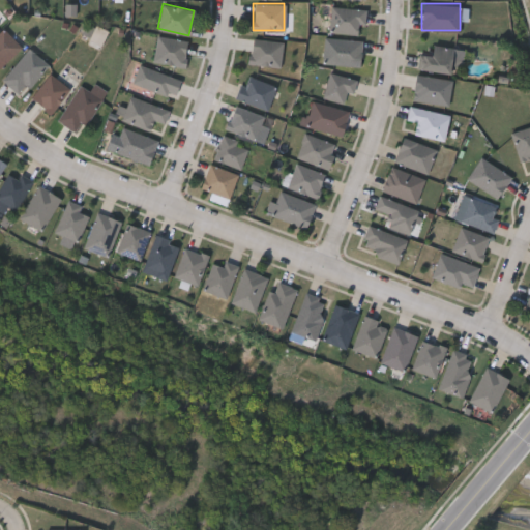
[(363,7),(363,33),(330,33),(330,7),(363,7)]
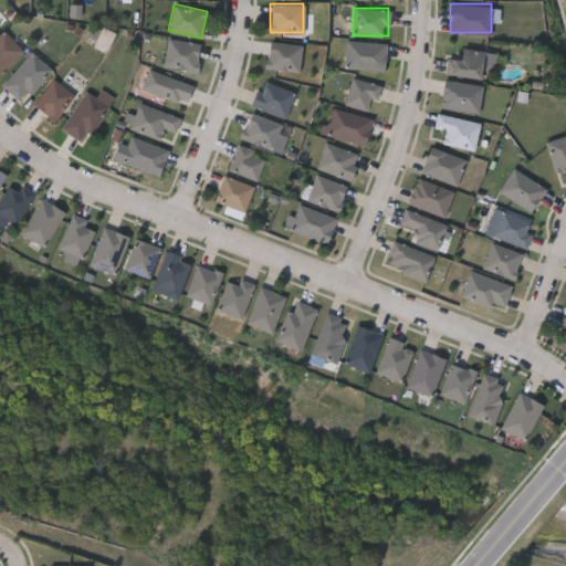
[(197,71),(163,64),(167,38),(201,44),(197,71)]
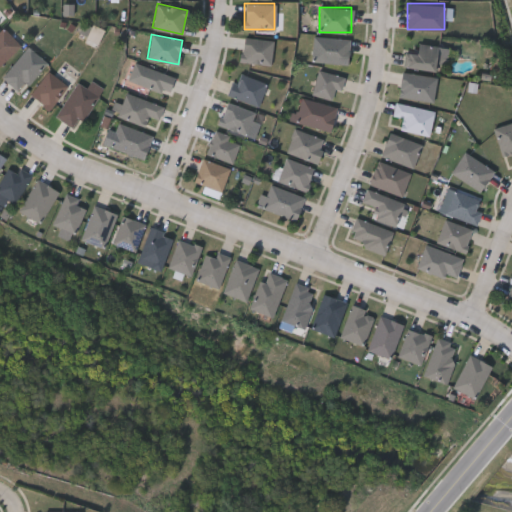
[(350,39),(346,65),(311,60),(314,35),(350,39)]
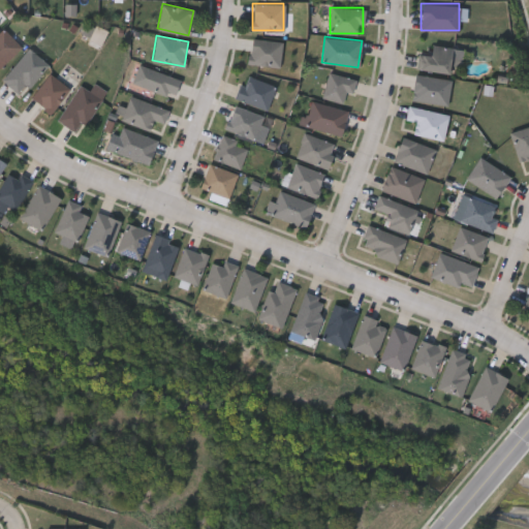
[(281,64),(250,65),(249,40),(280,39),(281,64)]
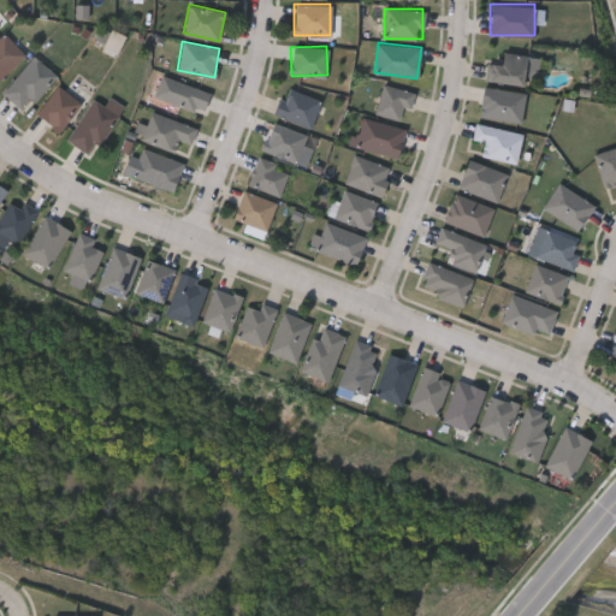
[(485,80),(487,63),(501,65),(503,52),(537,57),(534,72),(526,70),(523,86),(485,80)]
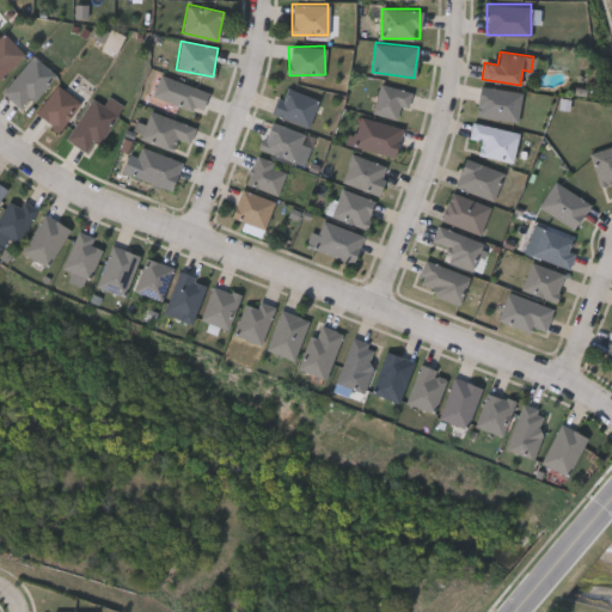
[(1,91),(34,55),(55,74),(24,110),(1,91)]
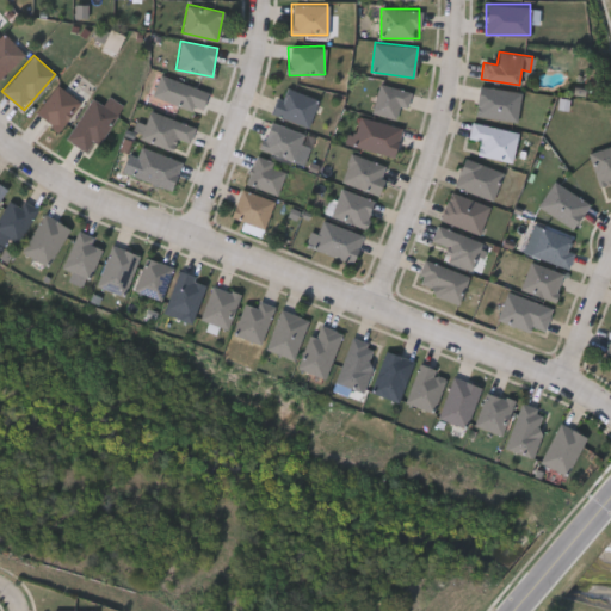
[(202,111),(153,97),(159,75),(208,90),(202,111)]
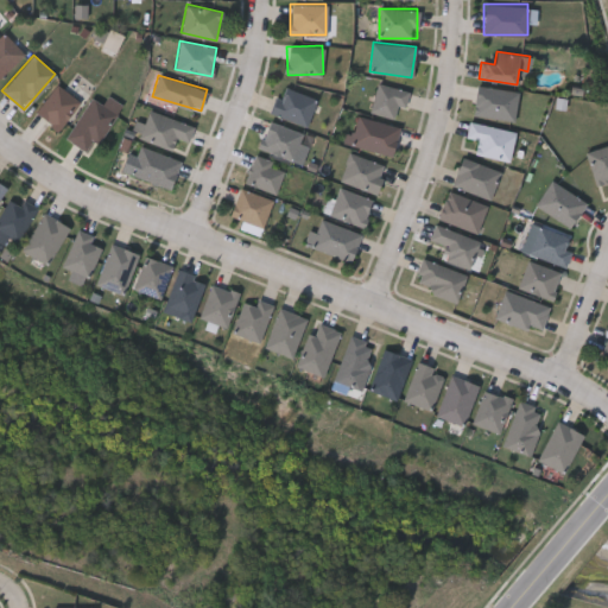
[(369,112),(378,82),(409,90),(404,107),(398,106),(394,119),(369,112)]
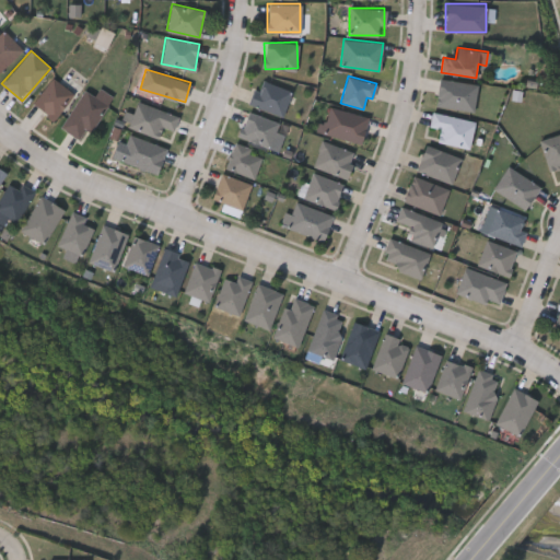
[(73,94),(51,119),(32,103),(53,78),(73,94)]
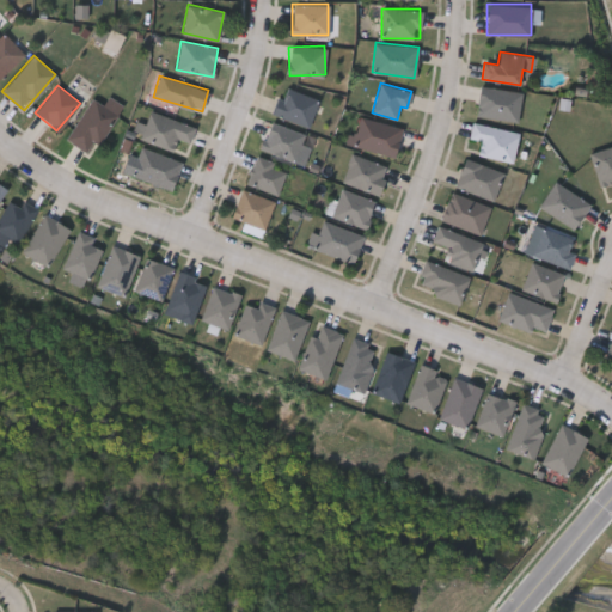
[(273,110),(287,85),(319,102),(305,128),(273,110)]
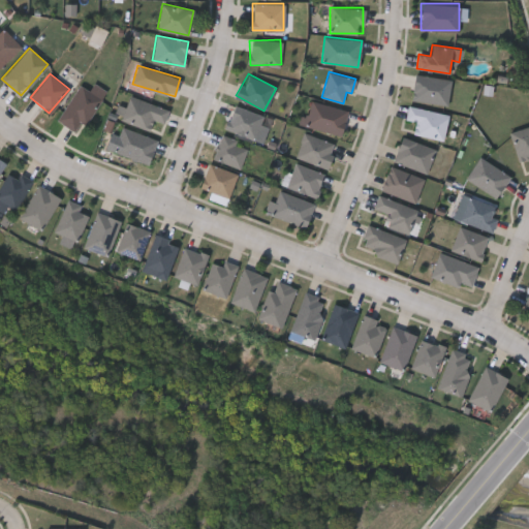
[(452,80),(446,105),(411,99),(415,73),(452,80)]
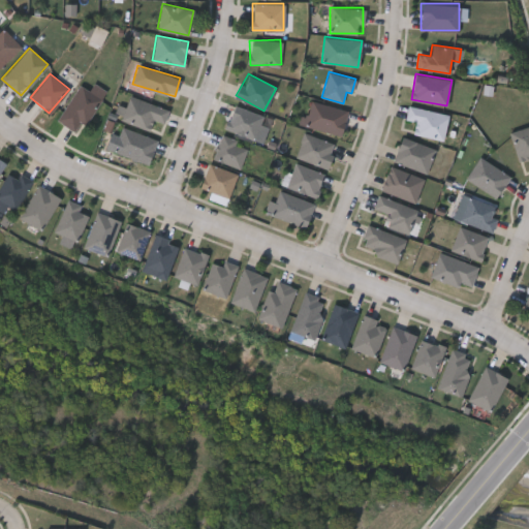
[(80,85),(88,90),(94,83),(106,91),(78,133),(56,119),(80,85)]
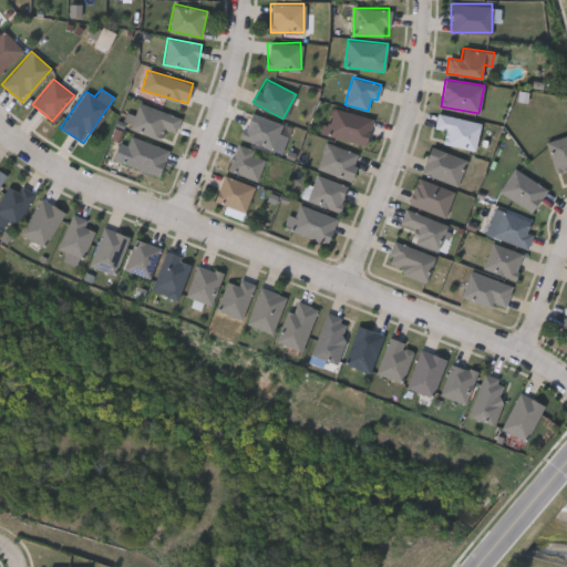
[(163,127),(158,138),(129,127),(138,102),(179,117),(175,132),(163,127)]
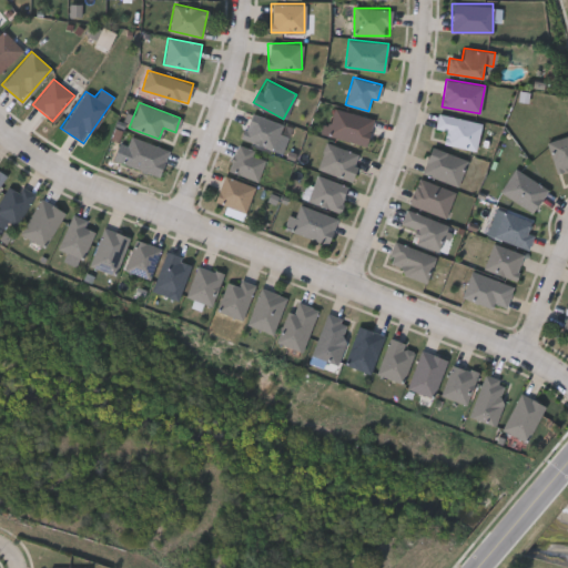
[(327,135),(335,108),(374,119),(366,145),(327,135)]
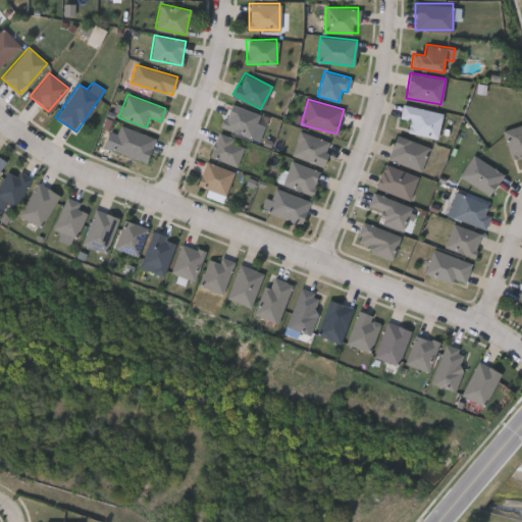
[(257,140),(221,126),(230,103),(260,114),(255,127),(261,129),(257,140)]
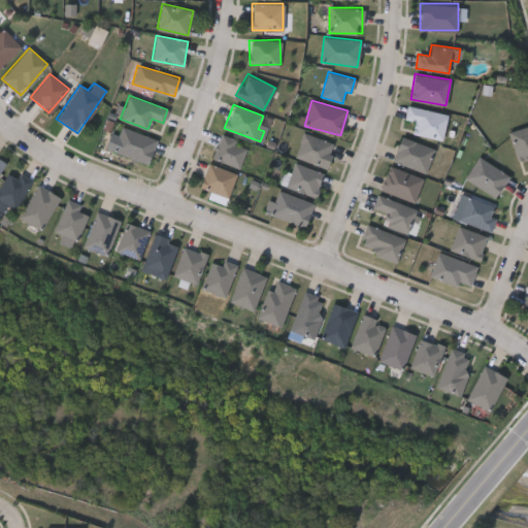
[(441,140),(413,134),(415,122),(404,120),(407,106),(447,113),(441,140)]
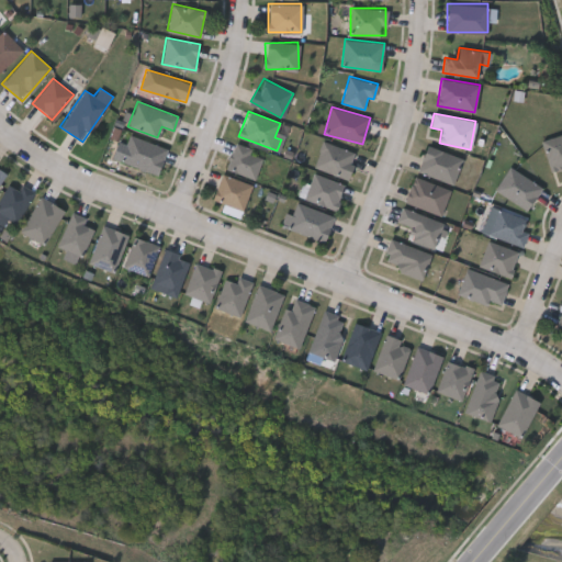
[(561,169),(561,167),(551,170),(541,141),(561,134),(561,169)]
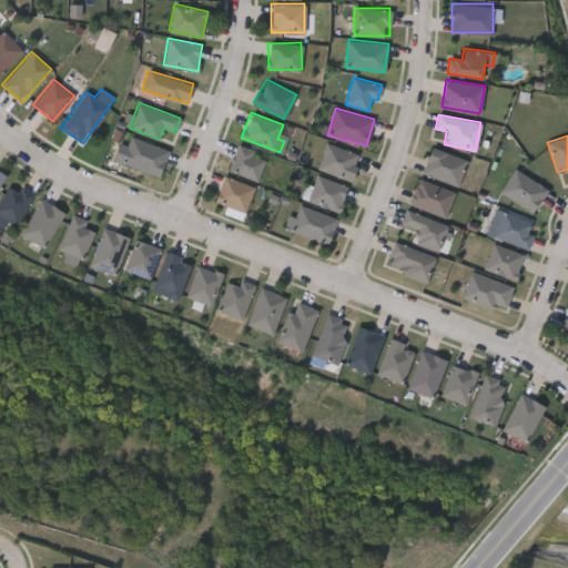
[(121,163),(130,137),(169,149),(160,175),(121,163)]
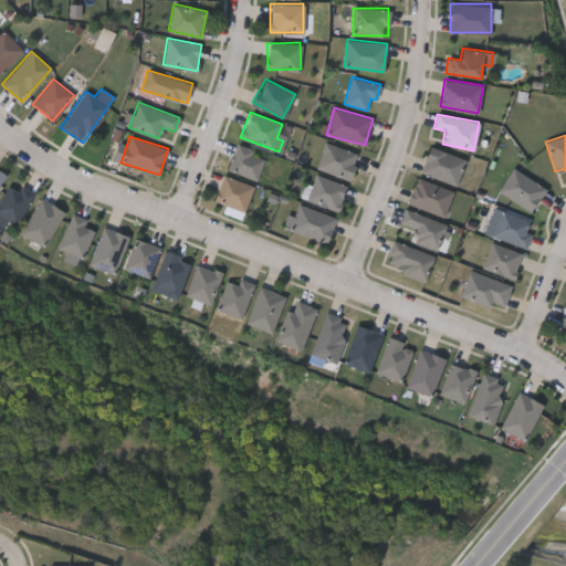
[(353,178),(316,170),(323,144),(358,152),(353,178)]
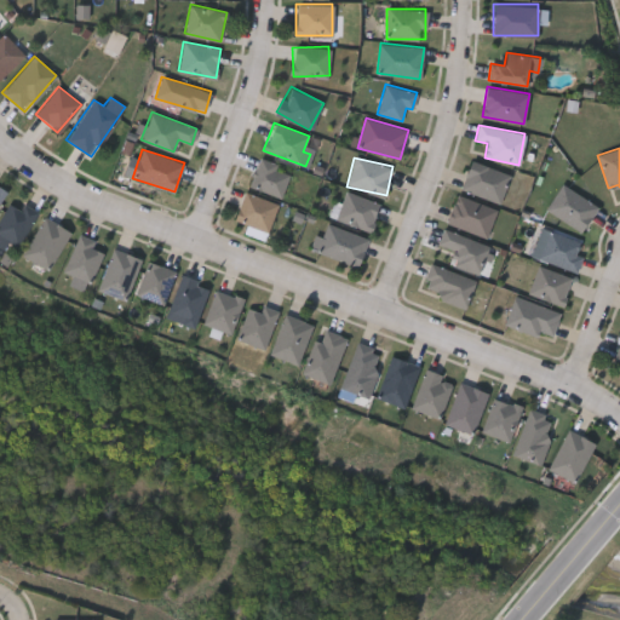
[(248,185),(258,159),(291,170),(281,197),(248,185)]
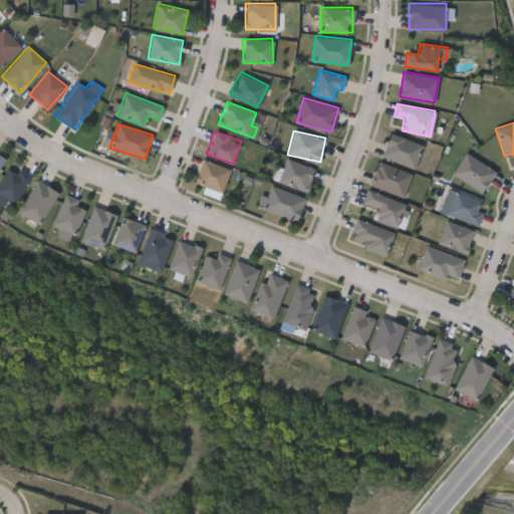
[(422,143),(416,167),(382,159),(389,135),(422,143)]
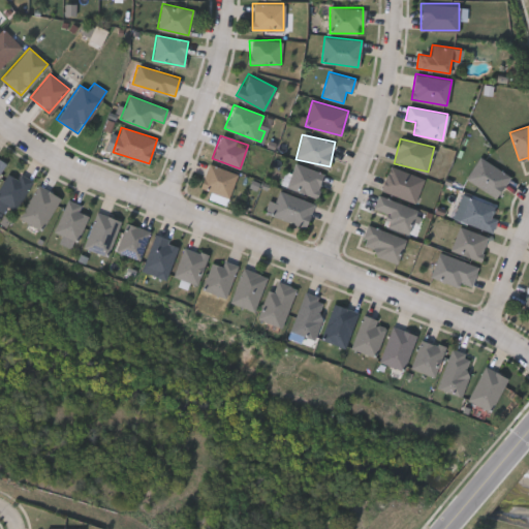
[(465,177),(481,156),(509,179),(494,198),(465,177)]
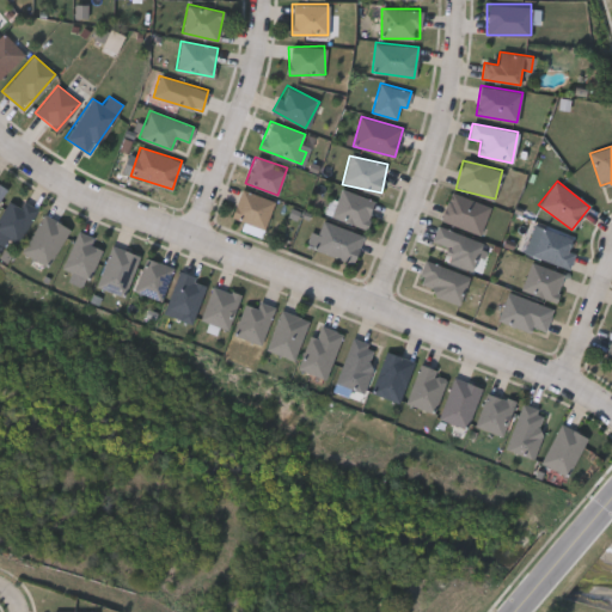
[(375,201),(366,228),(329,215),(337,188),(375,201)]
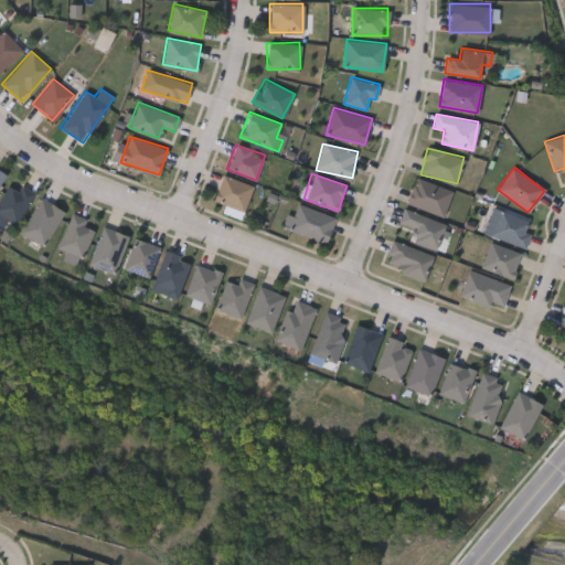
[(213,201),(221,174),(253,184),(245,210),(213,201)]
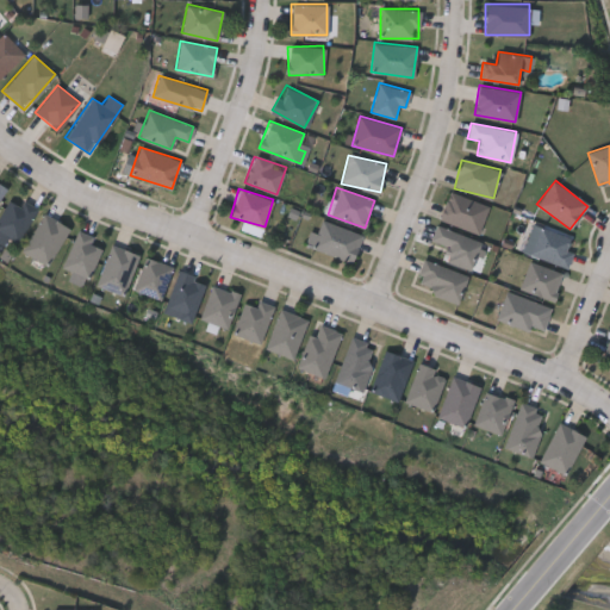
[(439,218),(449,191),(489,206),(478,234),(439,218)]
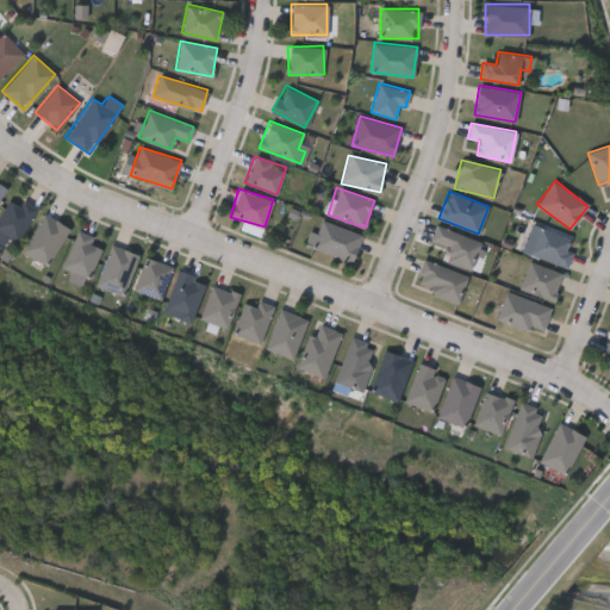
[(69,229),(45,266),(20,249),(43,212),(69,229)]
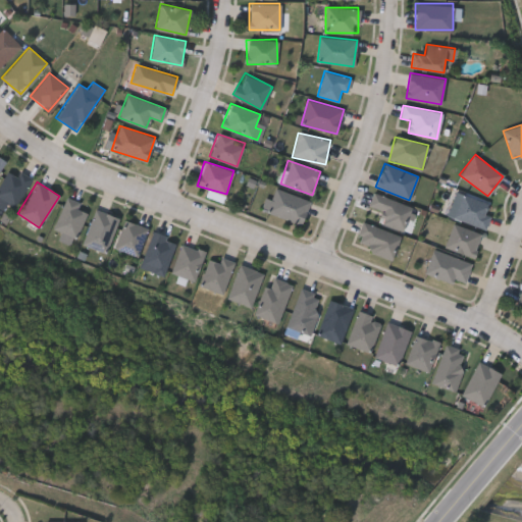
[(310,201),(301,224),(265,211),(274,187),(310,201)]
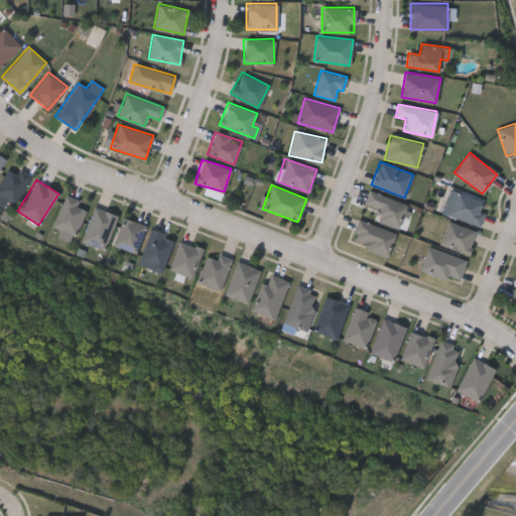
[(407,205),(399,228),(377,220),(381,209),(365,203),(369,190),(407,205)]
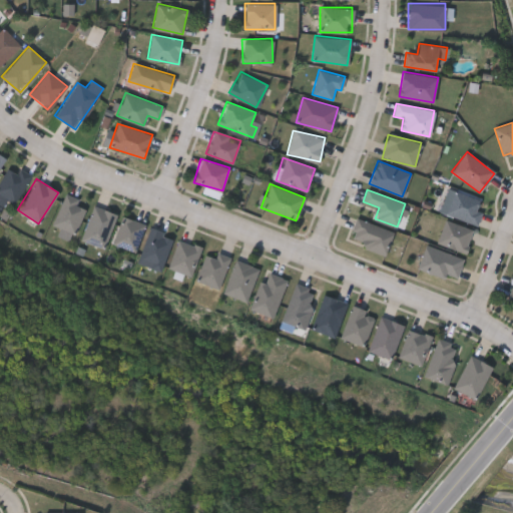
[(475,224),(445,212),(454,190),(484,202),(475,224)]
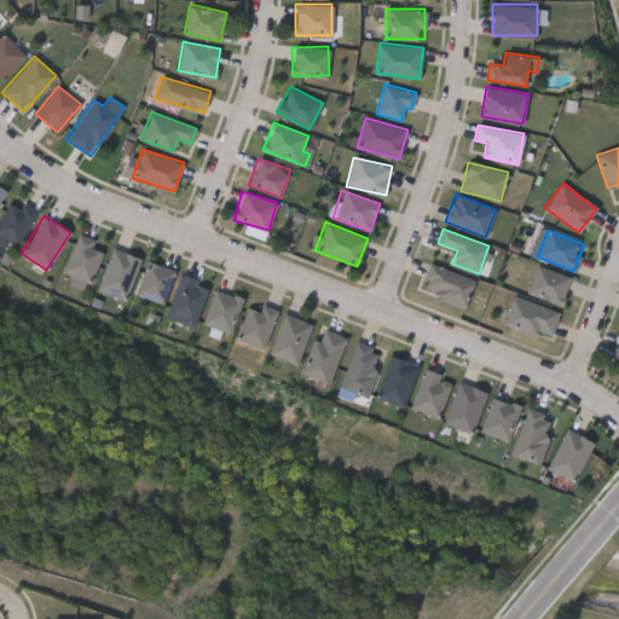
[(67,283),(71,275),(61,270),(79,232),(94,241),(92,247),(102,250),(82,290),(67,283)]
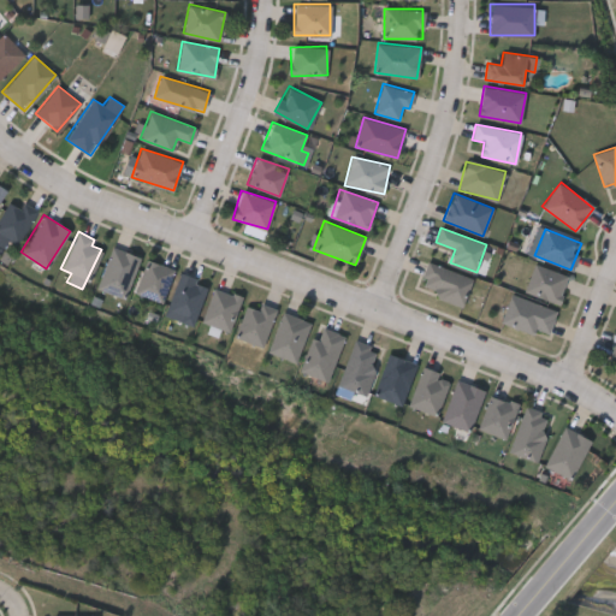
[(138,256),(125,297),(96,288),(111,246),(138,256)]
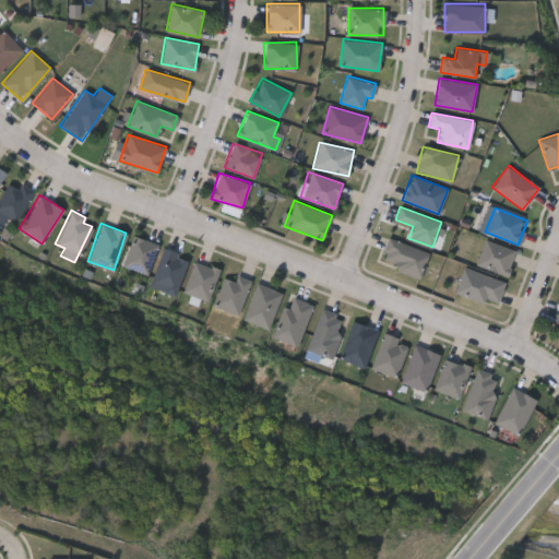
[(144,274),(120,262),(134,234),(158,246),(144,274)]
